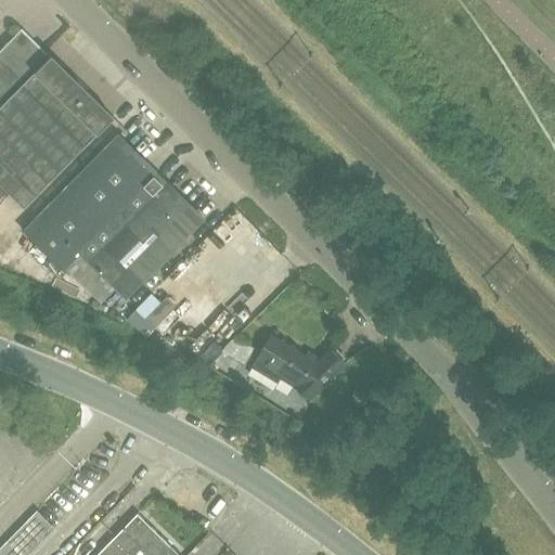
[(0,98),(43,53),(20,29),(0,49),(0,98)]
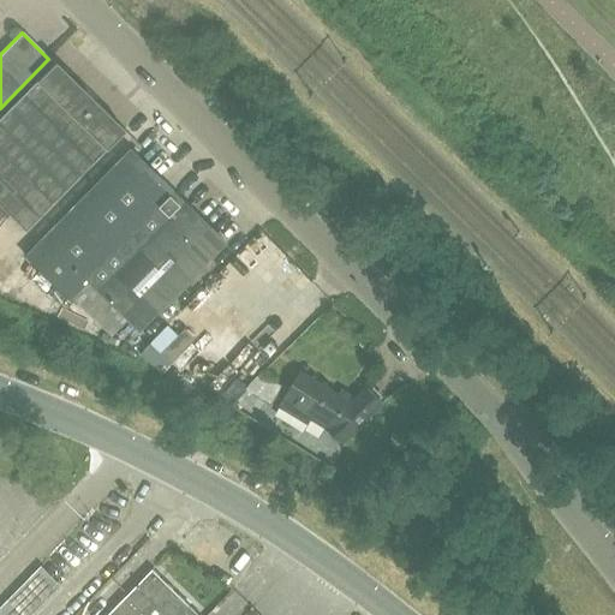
[(0,114),(0,207),(11,219),(22,228),(121,129),(54,61),(0,114)]
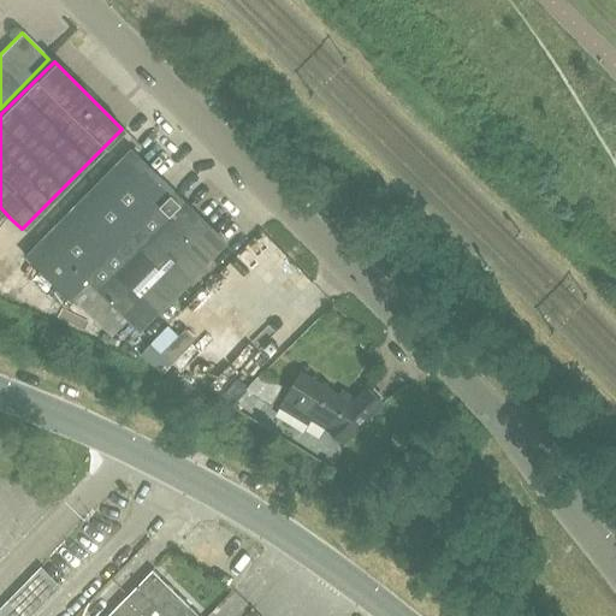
[(66,296),(84,278),(171,190),(128,148),(23,254),(66,296)]
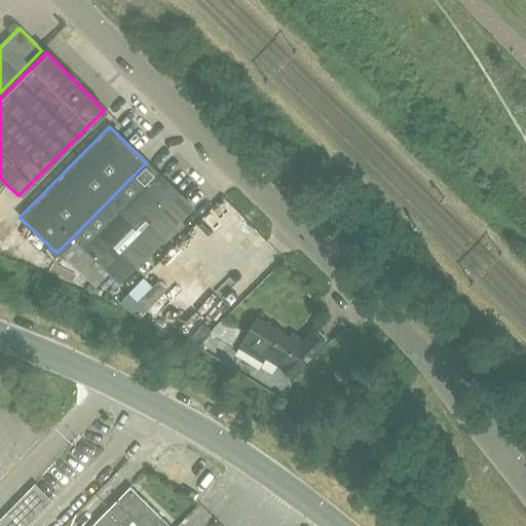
[(189,207),(146,162),(72,237),(116,280),(189,207)]
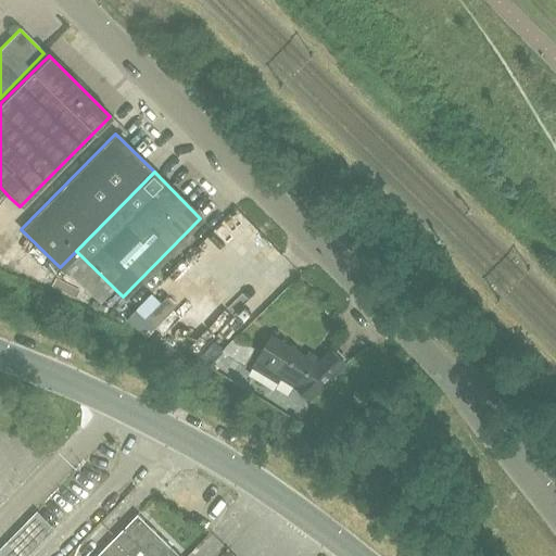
[(0,207),(10,198),(0,187),(0,207)]
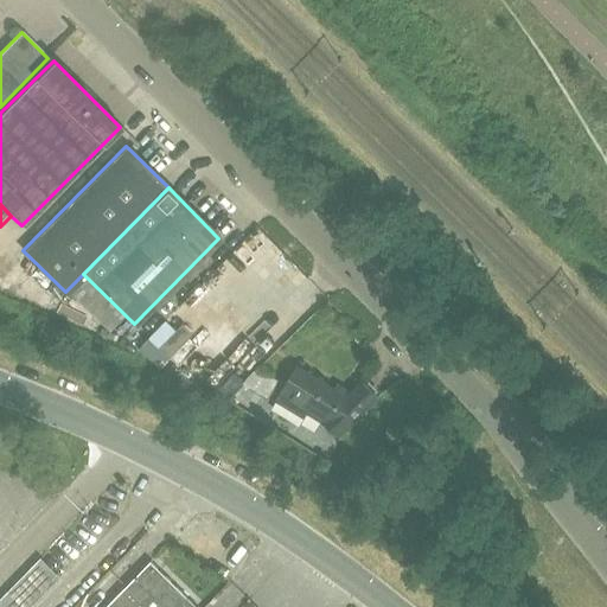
[(138,349),(158,369),(191,333),(181,324),(174,331),(157,350),(146,340),(138,349)]
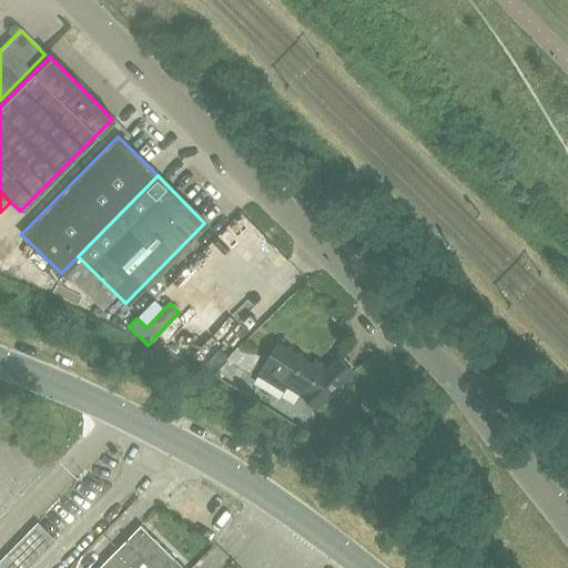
[(241,343),(226,358),(251,374),(261,356),(241,343)]
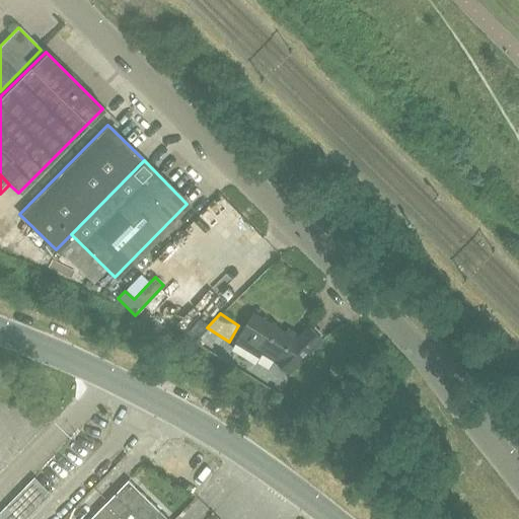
[(263,353),(275,360),(288,373),(321,339),(308,325),(295,340),(262,318),(253,313),(238,337),(263,353)]
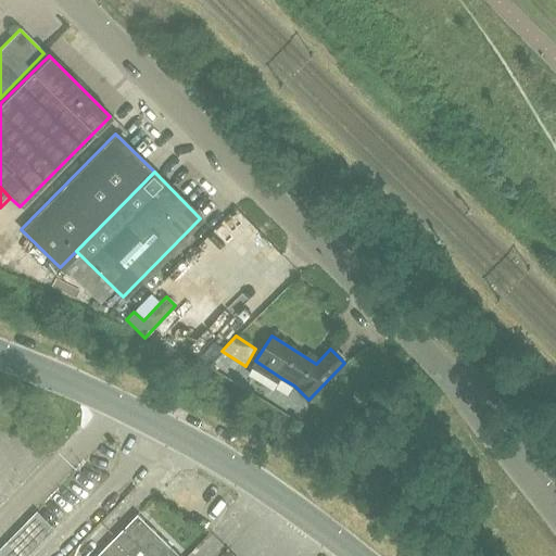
[(209,348),(203,359),(213,365),(219,352),(209,348)]
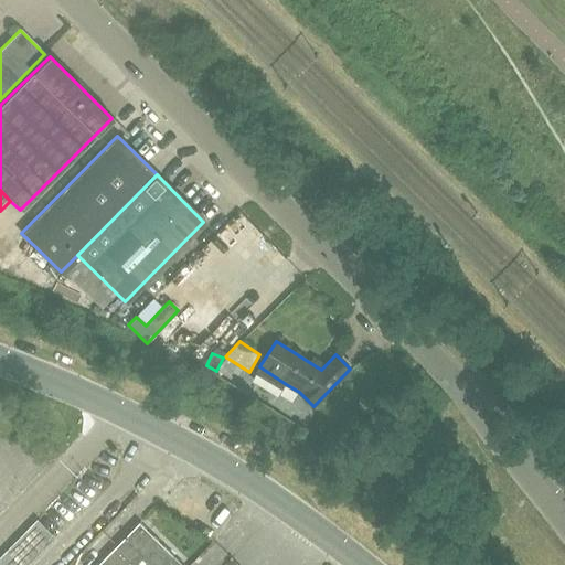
[(0,564),(25,564),(51,541),(54,536),(39,521),(0,560),(0,564)]
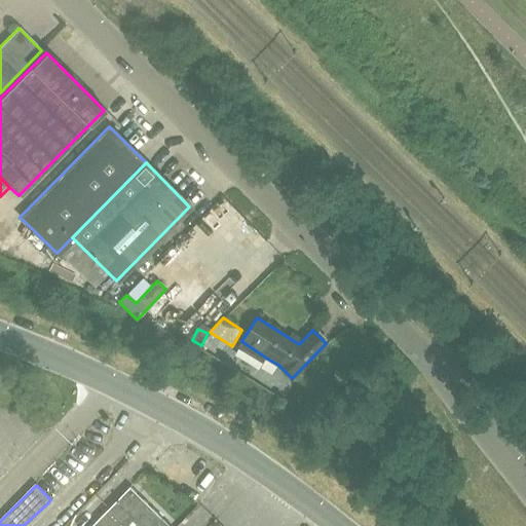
[(171,525),(162,517),(130,486),(91,525),(119,525),(122,524),(124,525),(171,525)]
